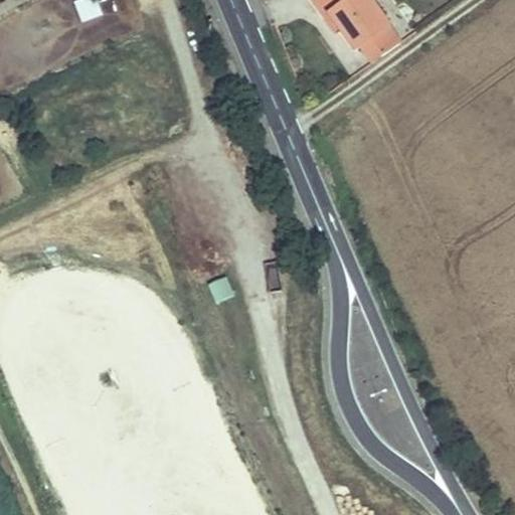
[(79,23),(103,17),(98,0),(78,0),(74,1),(79,23)]
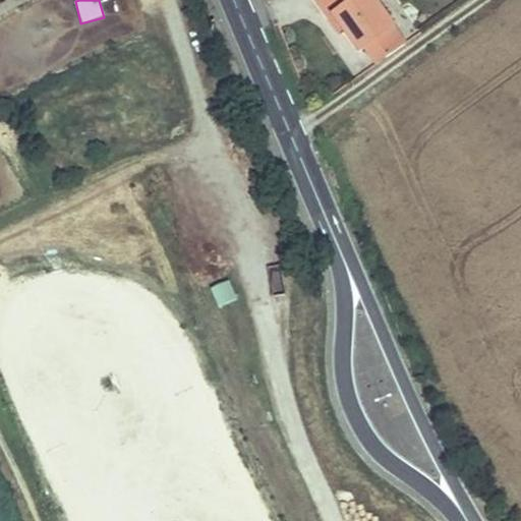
[(335,10),(344,23),(359,46),(364,42),(373,36),(387,54),(406,41),(377,0),(320,0),(330,13),(335,10)]
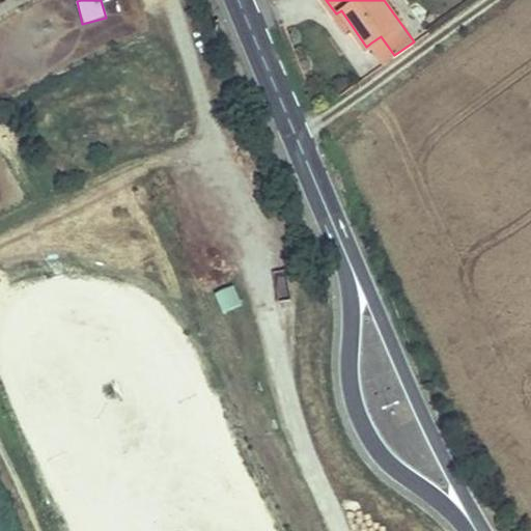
[(341,10),(336,14),(345,27),(351,24),(341,10)]
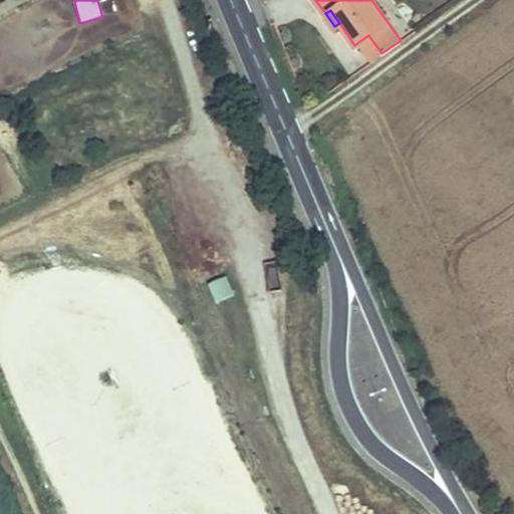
[(368,35),(359,41),(372,60),(381,53),(368,35)]
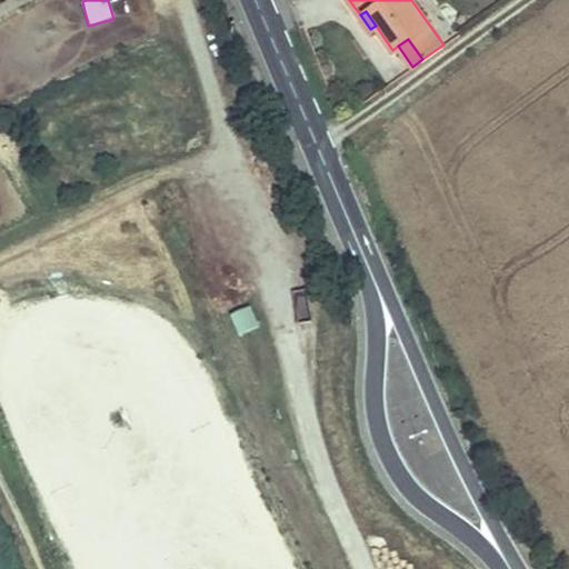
[(252,309),(229,315),(235,338),(258,332),(252,309)]
